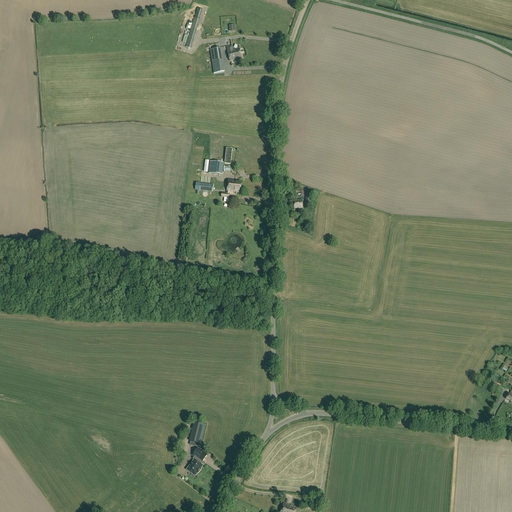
[(185,47),(191,49),(203,10),(198,8),(185,47)]
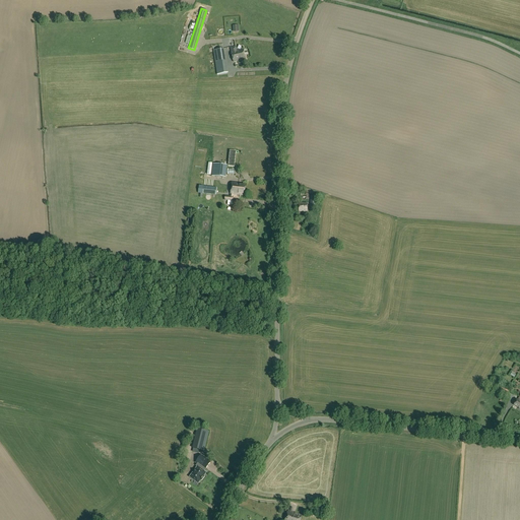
[(233,53),(232,53),(234,62),(246,60),(244,50),(237,51),(236,48),(232,49),(233,53)]
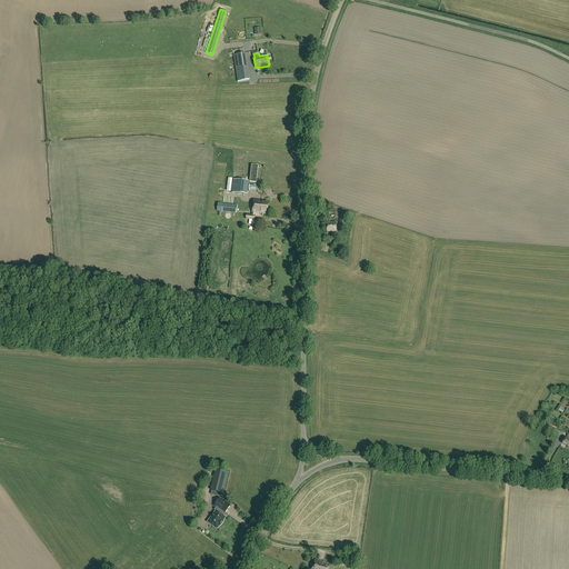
[(238,81),(250,80),(246,53),(233,56),(238,81)]
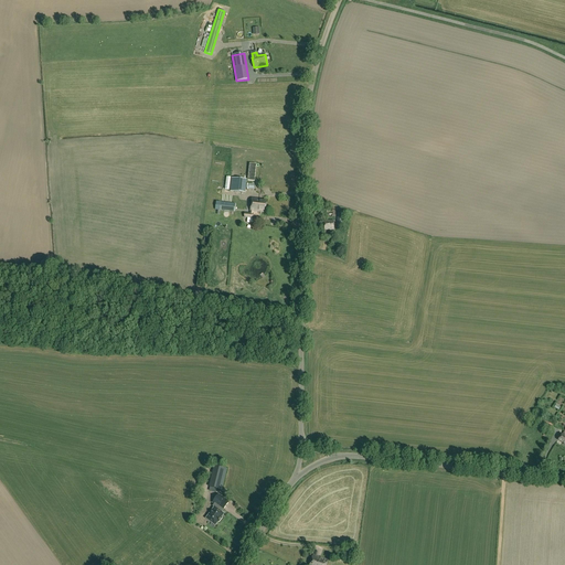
[(247,180),(232,178),(231,191),(245,193),(247,180)]
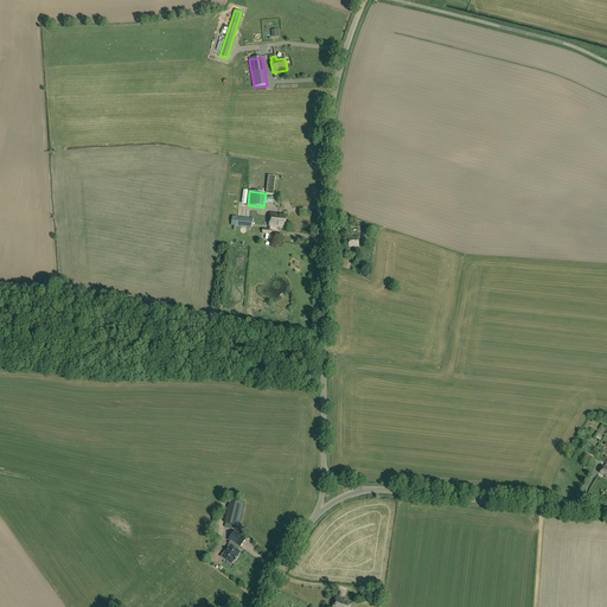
[(279,225),(279,228),(286,228),(287,215),(270,213),(270,217),(279,218),(278,222),(279,222),(279,223),(281,223),(280,225),(279,225)]
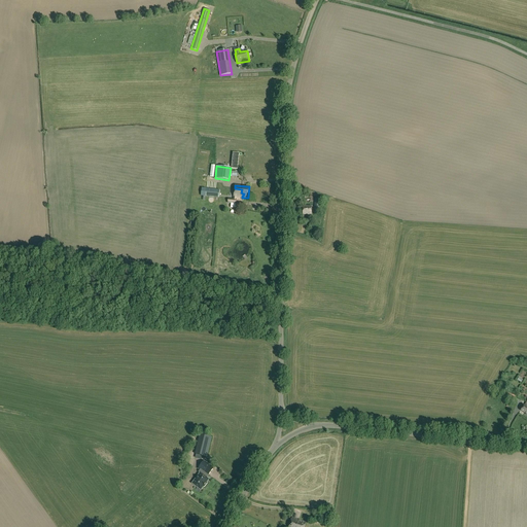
[(219,198),(219,196),(220,190),(207,188),(206,197),(219,198)]
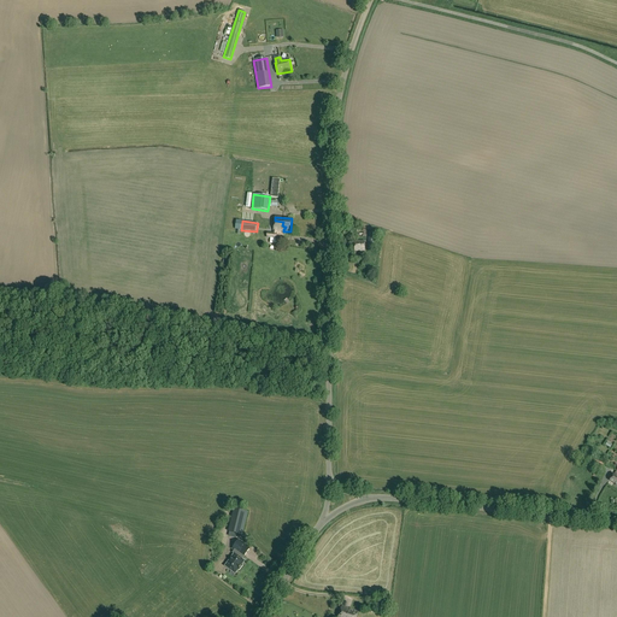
[(277,230),(283,231),(283,229),(285,229),(286,227),(283,227),(283,225),(282,225),(283,222),(275,221),(274,234),(268,234),(268,238),(271,238),(270,241),(275,241),(276,239),(277,230)]
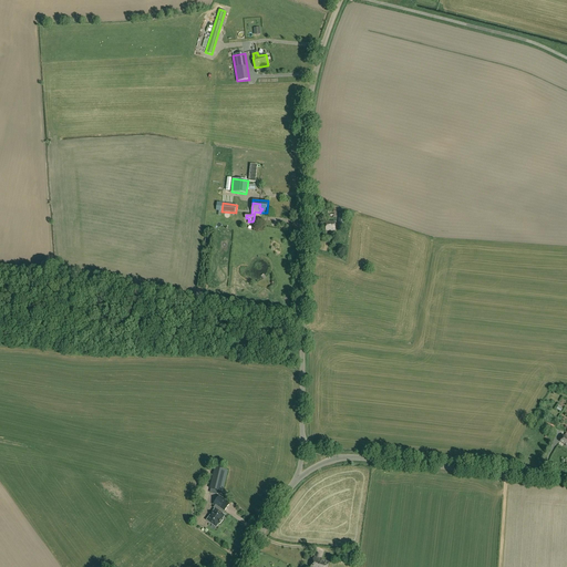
[(554,433),(557,429),(552,422),(547,426),(554,433)]
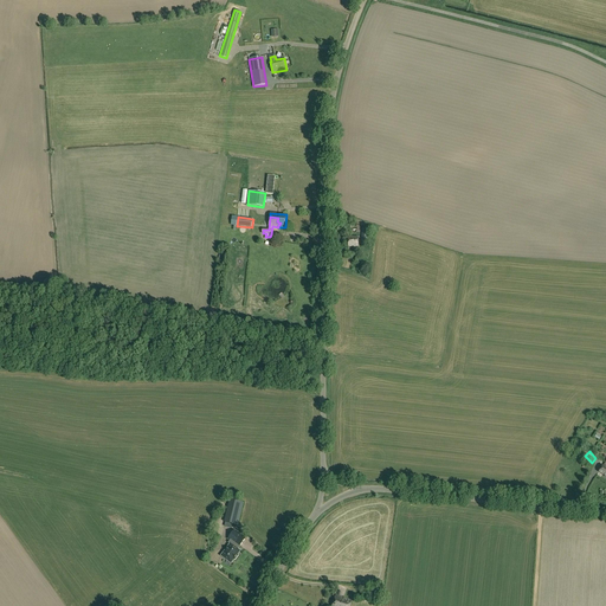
[(244,503),(230,500),(225,522),(238,526),(244,503)]
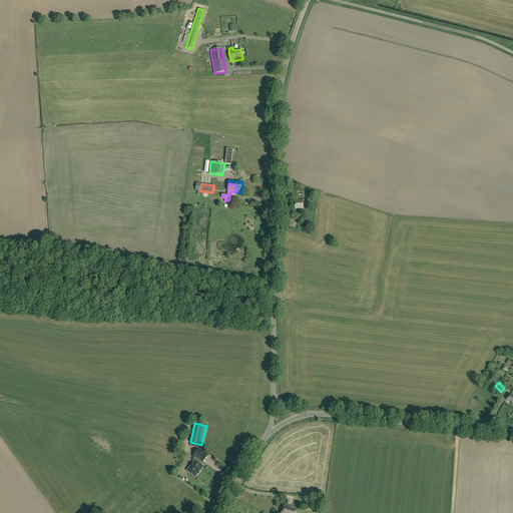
[(207,456),(198,449),(193,456),(195,458),(193,460),(194,461),(187,471),(195,477),(198,474),(199,475),(202,470),(201,470),(203,467),(200,465),(202,462),(203,462),(207,456)]
